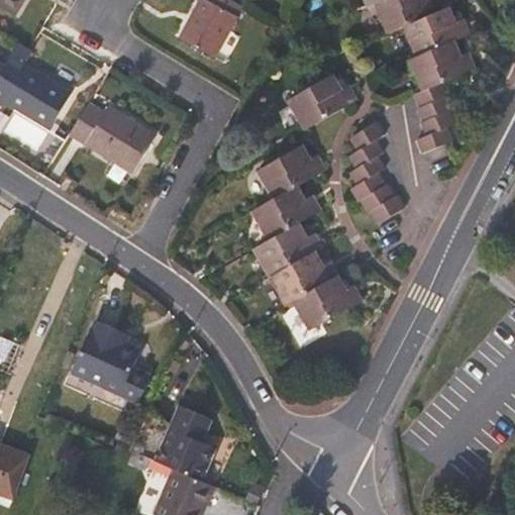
[(0,8),(11,16),(21,0),(0,0),(0,8)]
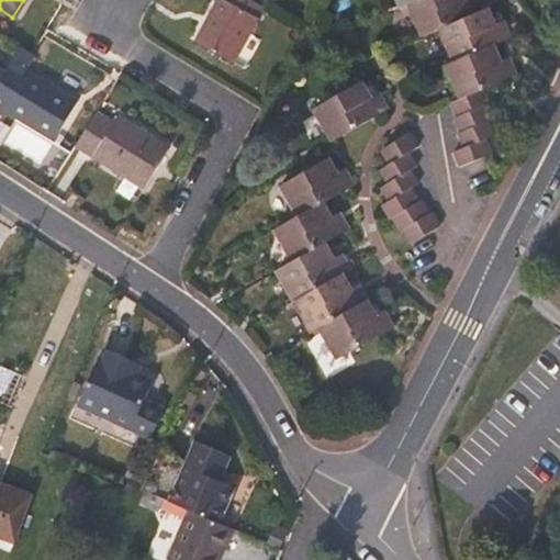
[(217,0),(193,40),(231,62),(264,7),(253,0),(217,0)]
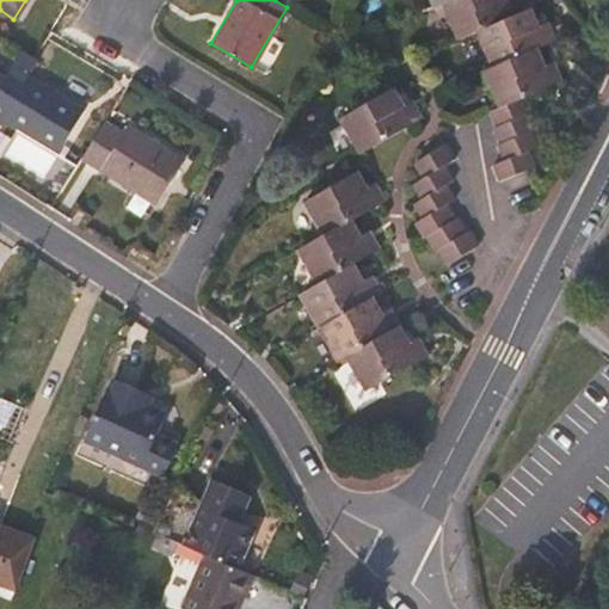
[(429,0),(431,7),(440,2),(456,38),(457,40),(477,31),(493,68),(483,72),(498,108),(490,111),(497,128),(494,129),(502,145),(499,146),(506,161),(497,166),(504,182),(537,165),(531,151),(539,147),(531,131),(534,130),(528,116),(533,114),(526,96),(563,79),(554,61),(546,65),(539,47),(557,38),(549,23),(540,26),(531,7),(522,11),(516,0),(429,0)]
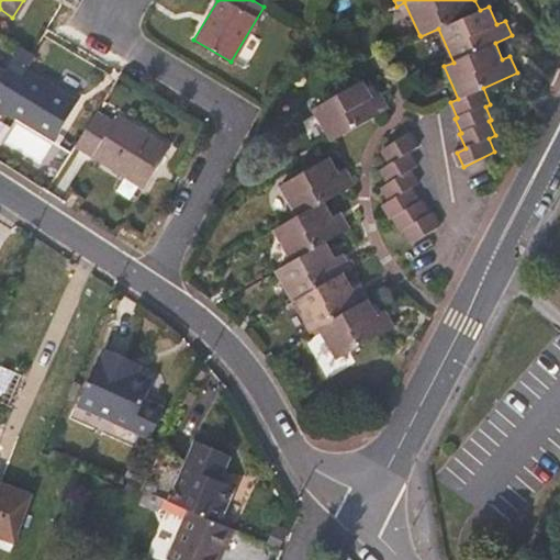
[(0,108),(52,141),(77,100),(11,60),(3,73),(0,78),(0,108)]
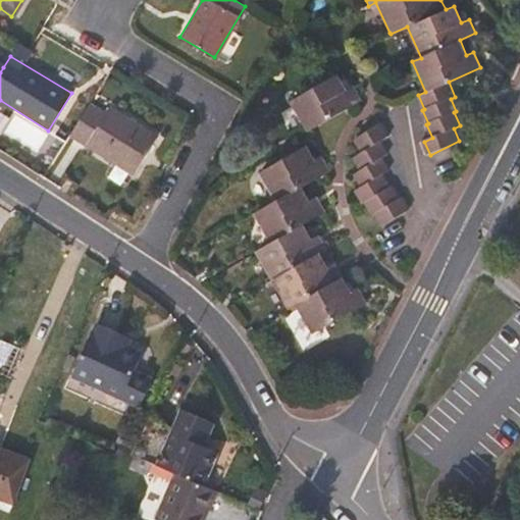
[(344,89),(335,75),(291,101),(308,131),(360,100),(351,85),(344,89)]
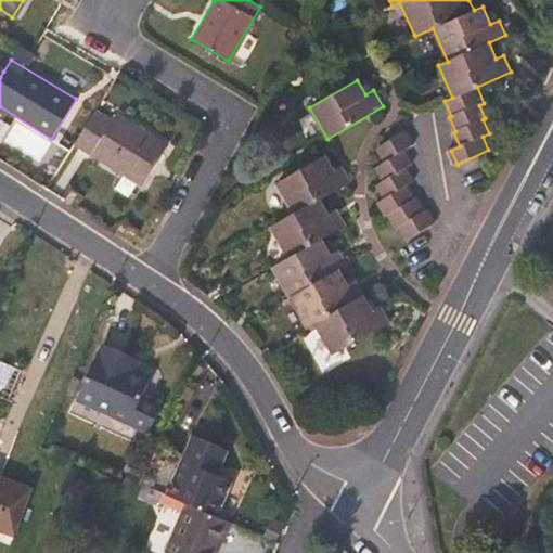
[(142,183),(166,146),(116,115),(112,121),(94,111),(74,142),(142,183)]
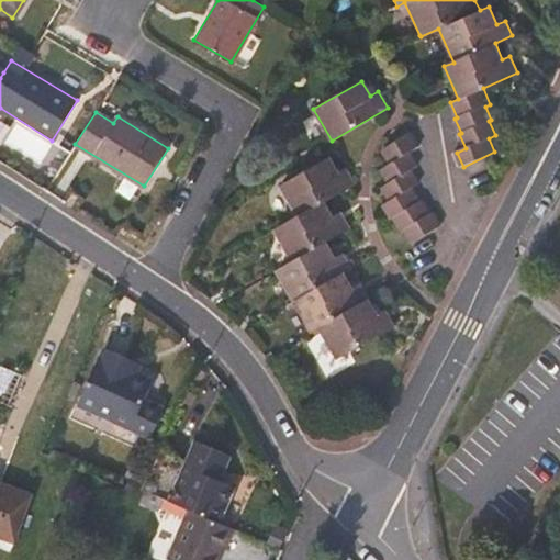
[(401,230),(410,243),(440,224),(433,212),(430,213),(422,200),(420,202),(411,189),(418,185),(410,169),(416,165),(409,152),(417,146),(410,133),(379,150),(387,164),(378,168),(385,182),(379,187),(387,200),(379,204),(388,219),(391,216),(400,232),(401,230)]
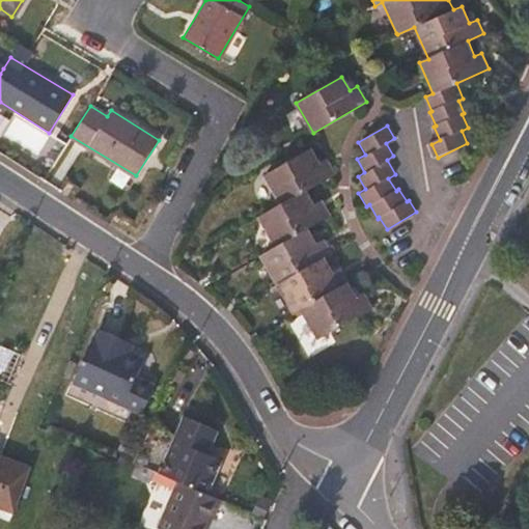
[(310,148),(262,175),(279,205),(258,217),(276,247),(260,255),(277,285),(294,315),(301,311),(317,339),(372,308),(363,293),(356,297),(349,284),(338,267),(332,271),(325,258),(324,257),(332,252),(324,239),(316,244),(307,229),(330,216),(322,201),(314,205),(306,191),(335,174),(326,159),(318,163),(310,148)]
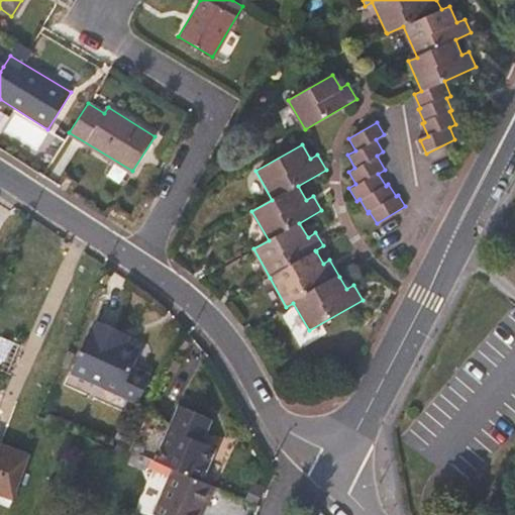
[(91,333),(75,370),(118,388),(142,398),(153,373),(134,365),(142,347),(122,338),(124,333),(101,323),(97,321),(91,333)]
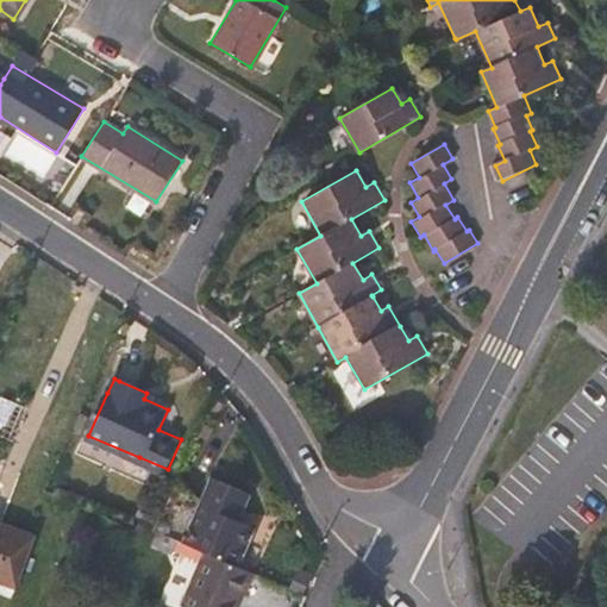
[(237,569),(256,527),(241,521),(250,498),(211,480),(202,498),(174,485),(151,531),(157,533),(177,542),(205,555),(237,569)]
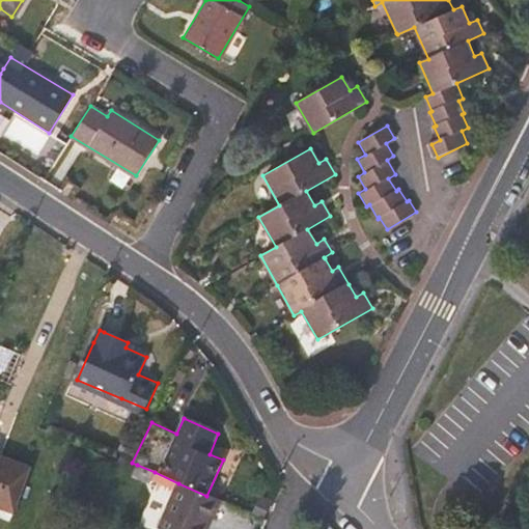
[(0,506),(11,510),(27,468),(26,468),(0,457),(0,506)]
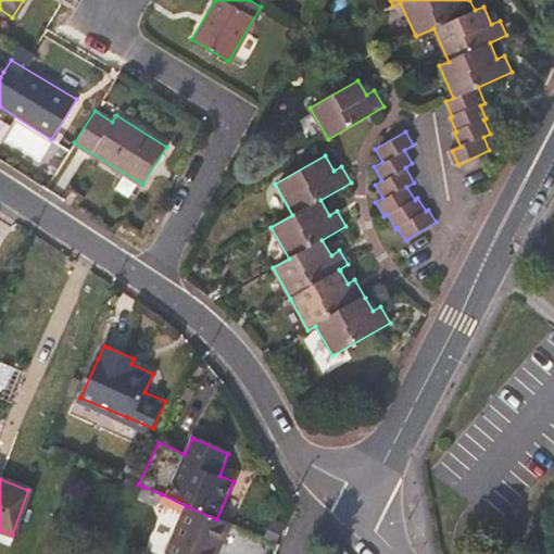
[(156,505),(162,494),(143,487),(139,498),(156,505)]
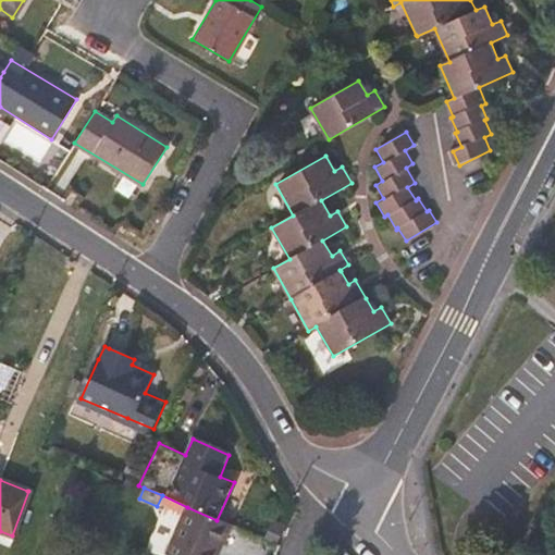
[(216,554),(229,526),(217,520),(187,507),(168,554),(216,554)]
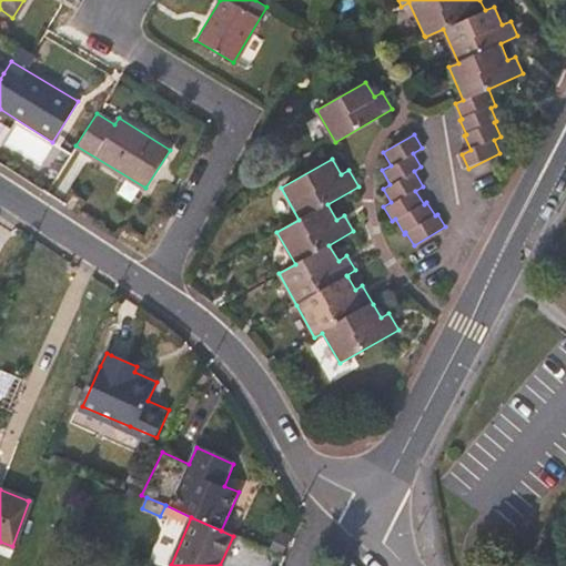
All buildings are outlined.
